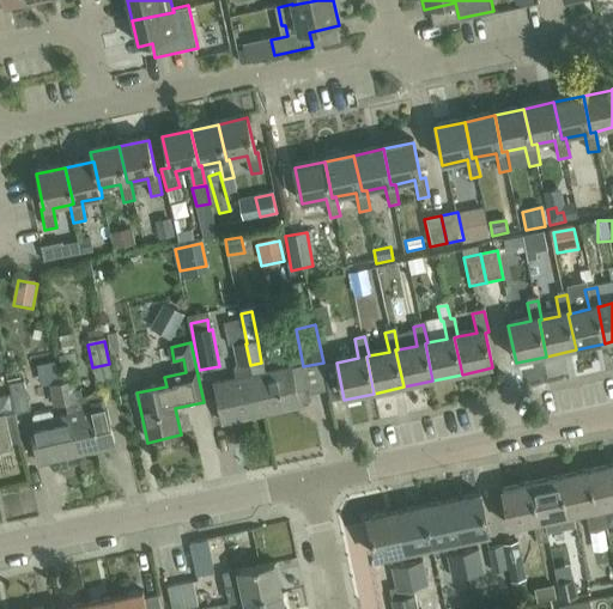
[(237,367),(250,365),(246,343),(232,346),(237,367)]
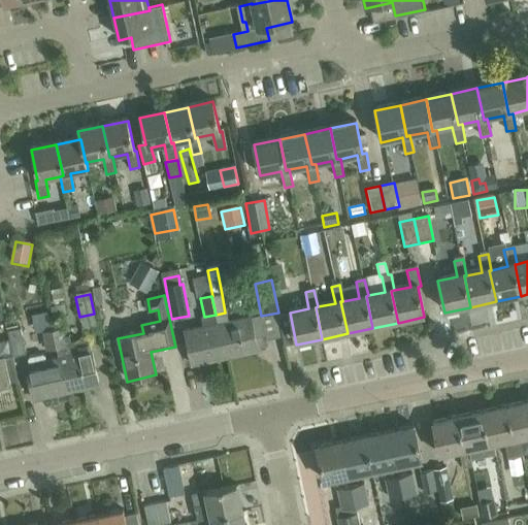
[(216,315),(225,360),(258,353),(258,352),(264,351),(267,346),(261,317),(251,319),(250,318),(228,323),(226,313),(225,313),(216,315)]
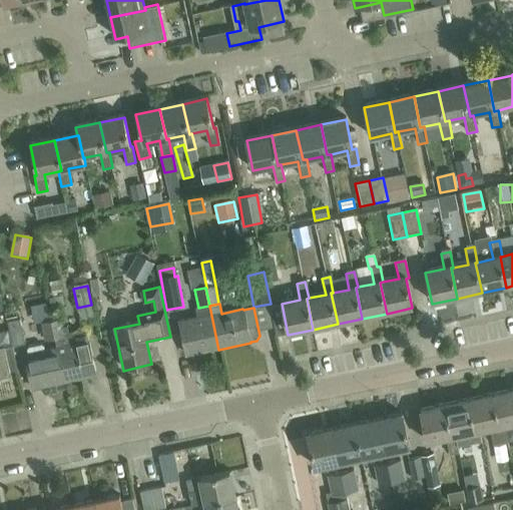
[(194,309),(196,319),(179,323),(186,357),(218,350),(209,306),(194,309)]
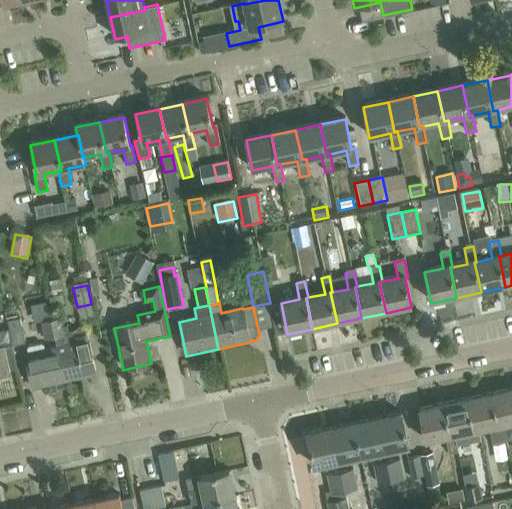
[(54,339),(57,349),(65,382),(96,375),(89,342),(88,342),(85,329),(68,333),(66,327),(62,328),(60,319),(50,321),(54,339)]
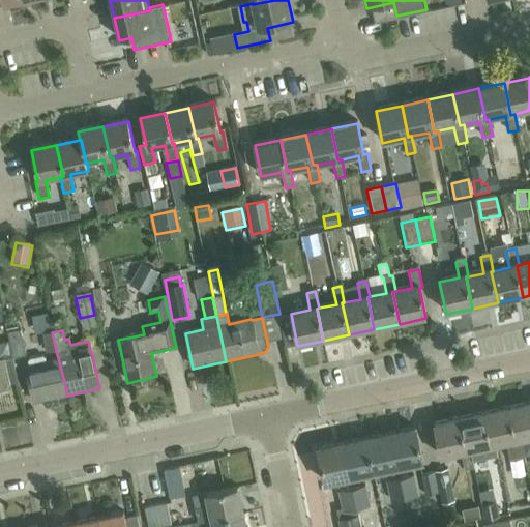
[(30,354),(23,332),(10,337),(18,358),(30,354)]
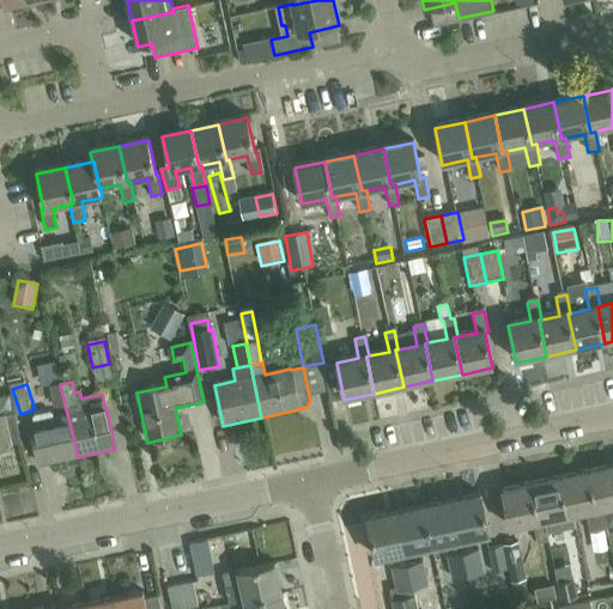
[(65,406),(60,384),(48,387),(54,408),(65,406)]
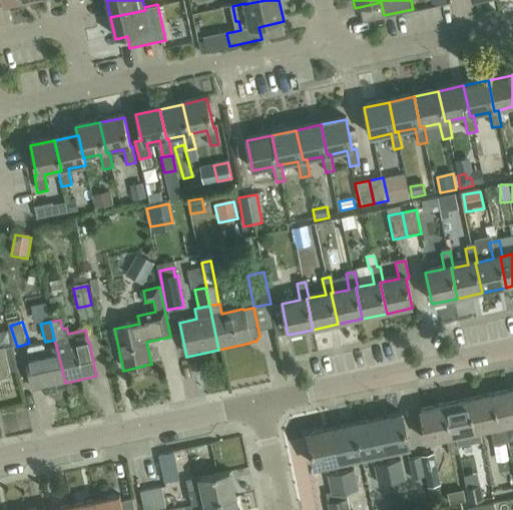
[(28,356),(25,357),(33,390),(65,383),(57,350),(45,352),(44,348),(41,347),(29,349),(27,352),(28,356)]
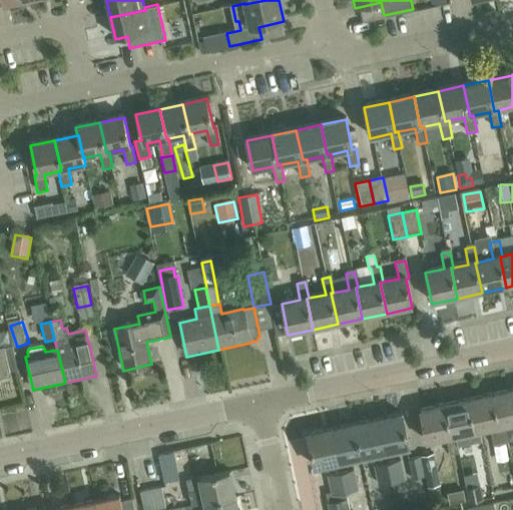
[(0,380),(11,378),(10,373),(17,372),(12,348),(0,350),(0,380)]
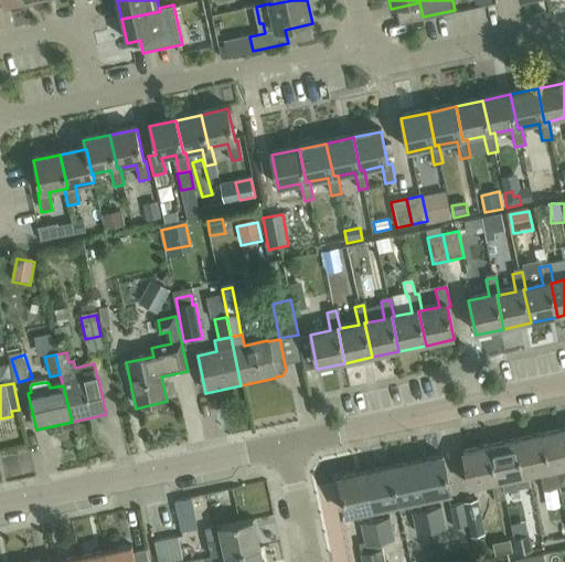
[(564,431),(543,436),(551,472),(555,470),(564,468),(564,431)]
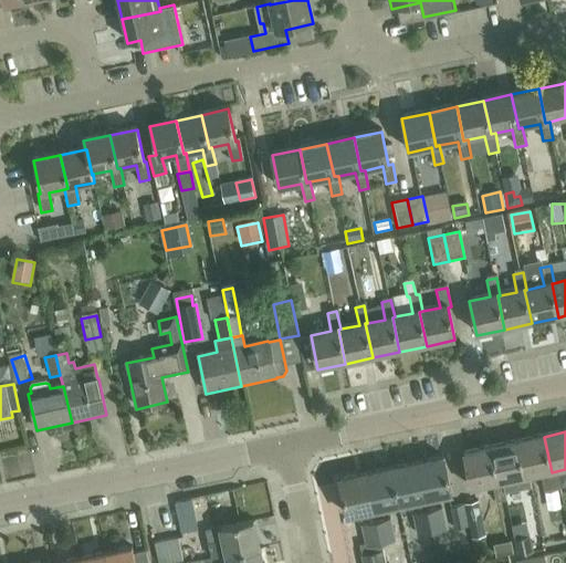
[(544,437),(517,442),(524,478),(530,477),(541,475),(545,493),(561,490),(556,471),(552,472),(544,437)]
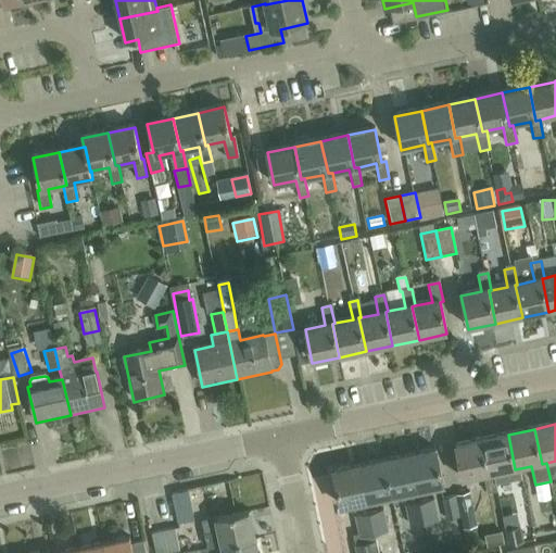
[(515,469),(508,435),(481,441),(489,475),(494,475),(496,487),(522,481),(520,468),(515,469)]
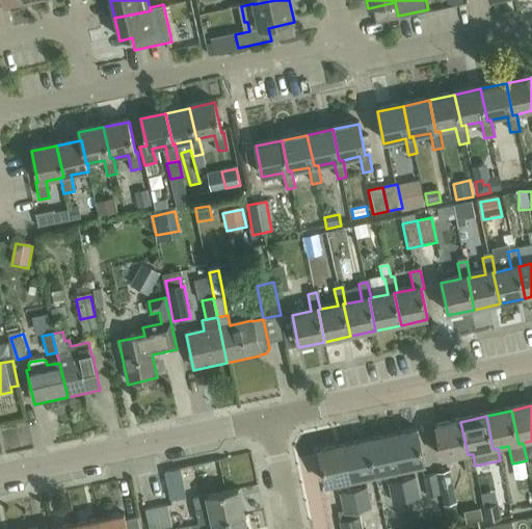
[(468,454),(460,422),(435,427),(443,460),(462,455),(467,473),(476,471),(475,466),(473,454),(468,454)]
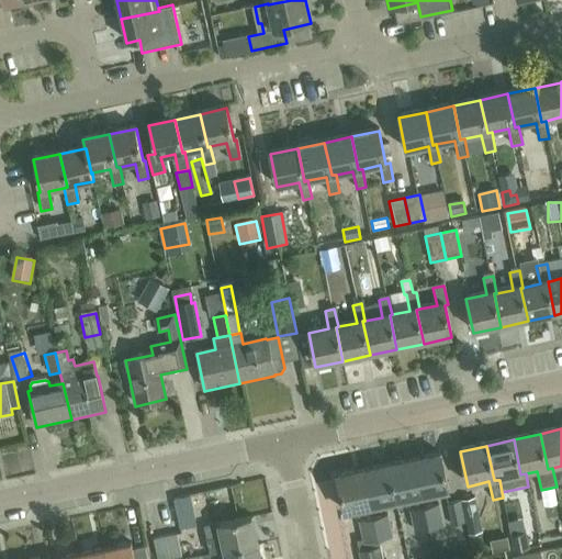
[(441,456),(415,461),(423,496),(448,491),(441,456)]
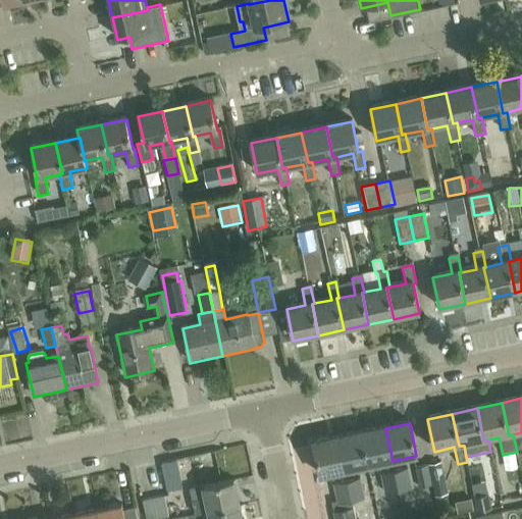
[(385,428),(361,433),(368,466),(393,461),(385,428)]
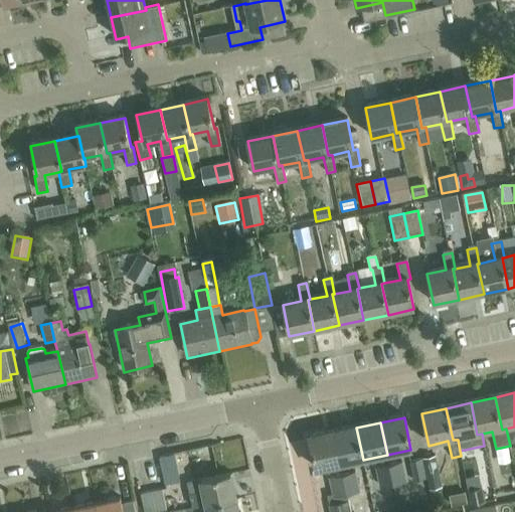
[(356,428),(333,433),(340,465),(363,460),(356,428)]
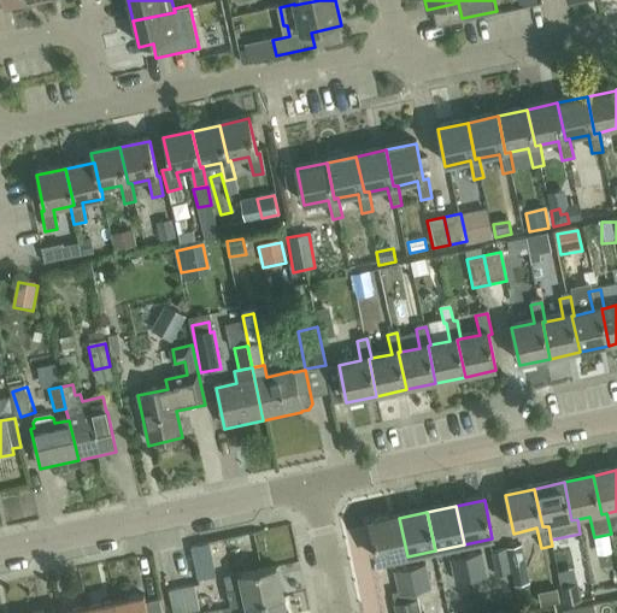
[(407,556),(399,518),(370,524),(378,563),(407,556)]
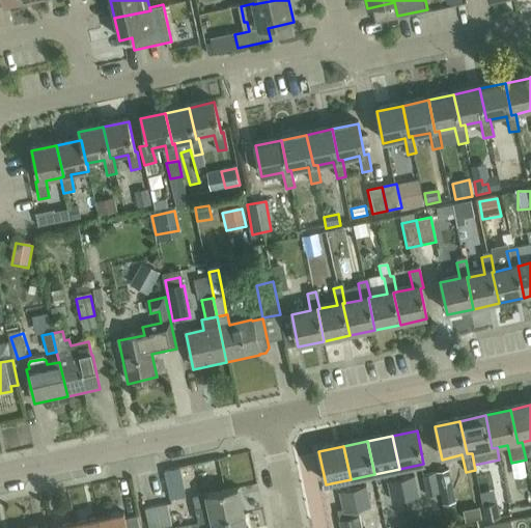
[(435,473),(440,494),(442,505),(455,503),(448,471),(435,473)]
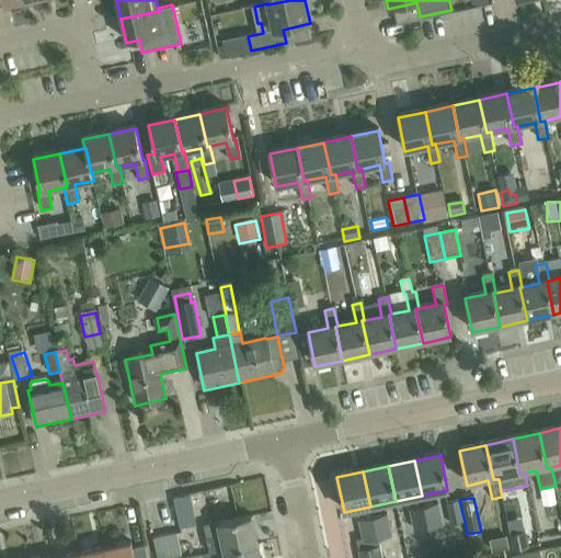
[(465,522),(459,500),(445,503),(450,525),(465,522)]
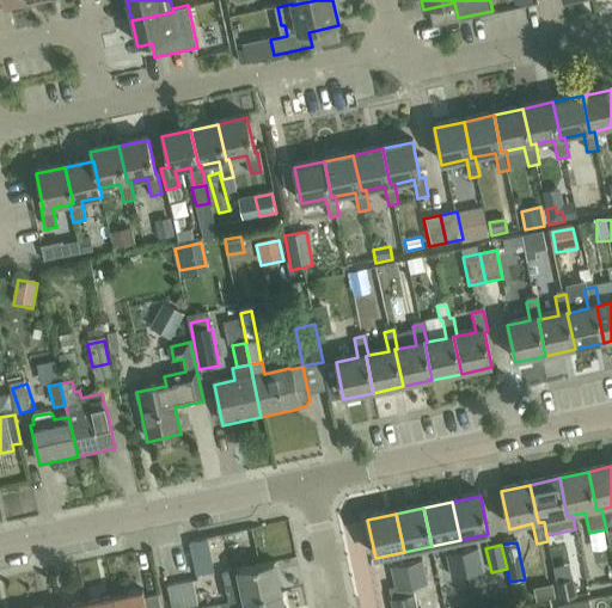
[(463,552),(467,576),(482,572),(477,550),(463,552)]
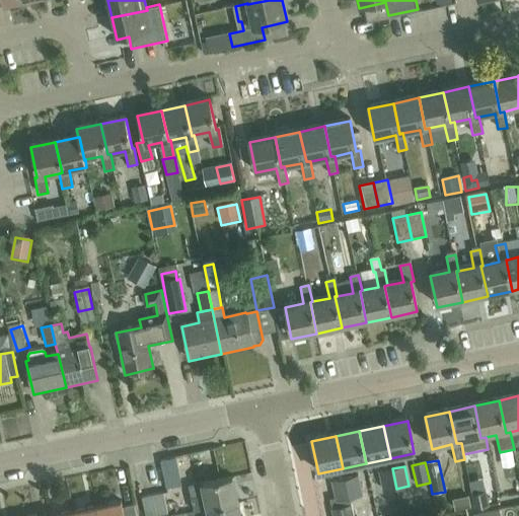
[(378,471),(382,492),(396,489),(392,468),(378,471)]
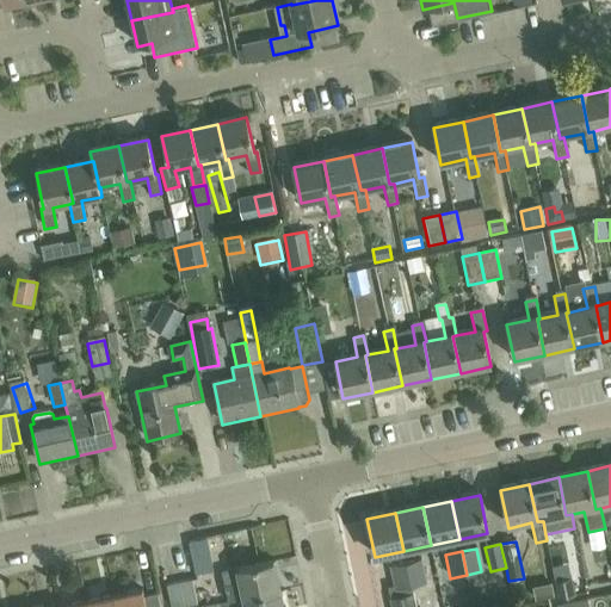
[(406,564),(411,587),(425,583),(420,561),(406,564)]
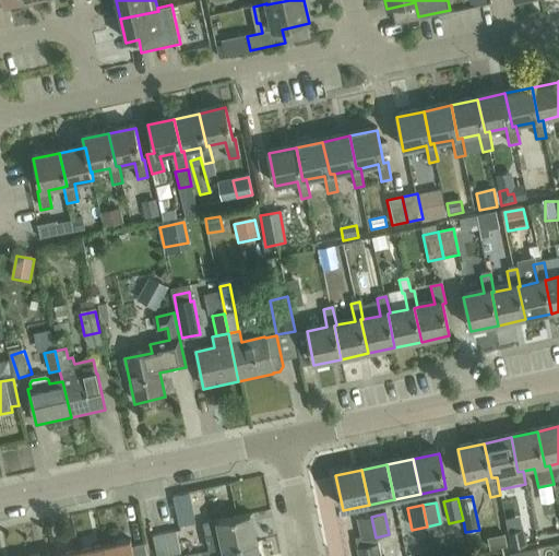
[(224,551),(256,544),(250,517),(217,523),(204,527),(206,535),(206,539),(210,554),(224,551)]
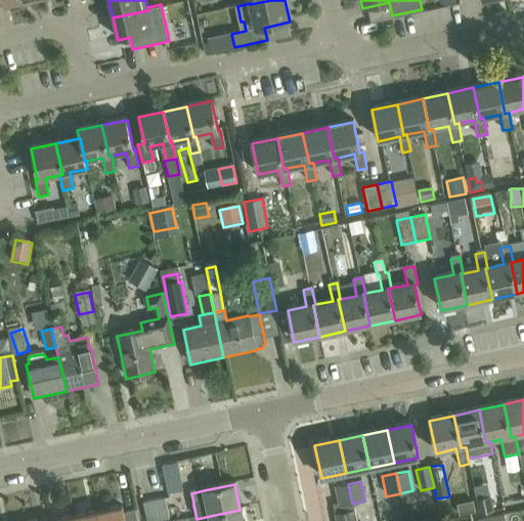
[(352,504),(348,484),(335,486),(339,506),(352,504)]
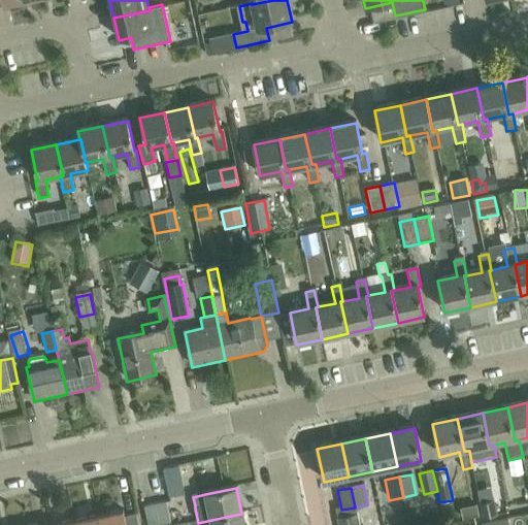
[(166,502),(144,506),(147,524),(165,524),(170,523),(166,502)]
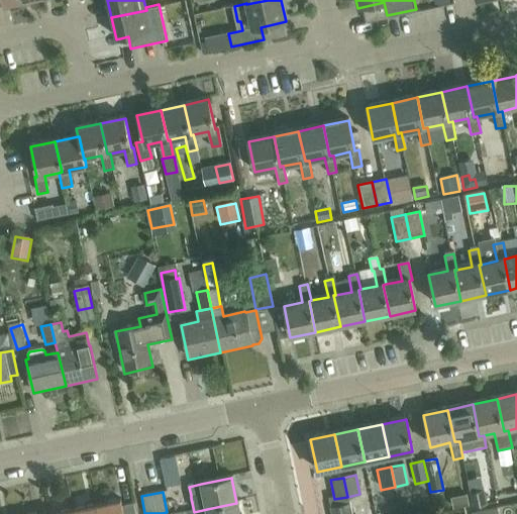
[(122,507),(120,501),(95,506),(96,513),(135,513),(133,504),(122,507)]
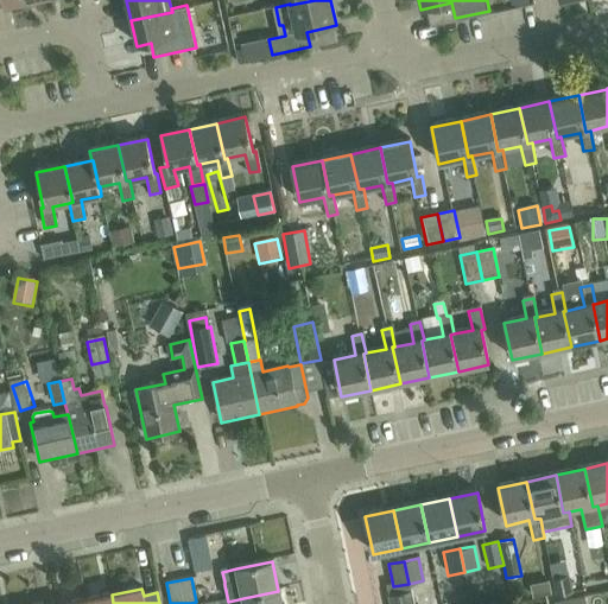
[(280,603),(278,591),(244,598),(245,603),(280,603)]
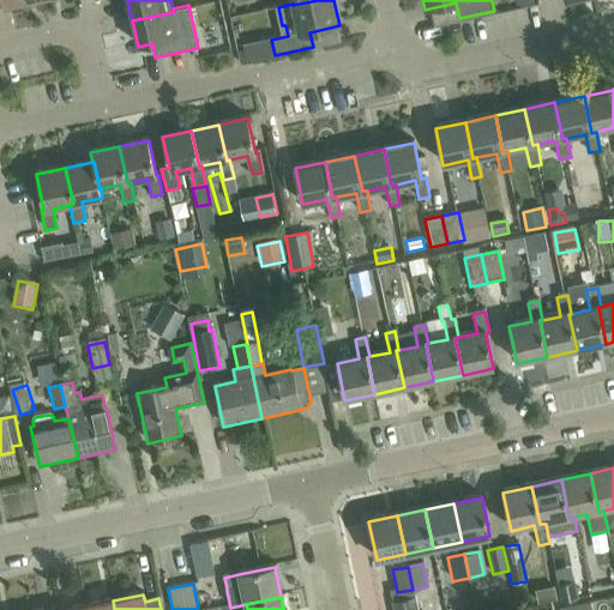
[(416,609),(414,597),(391,602),(392,609),(416,609)]
